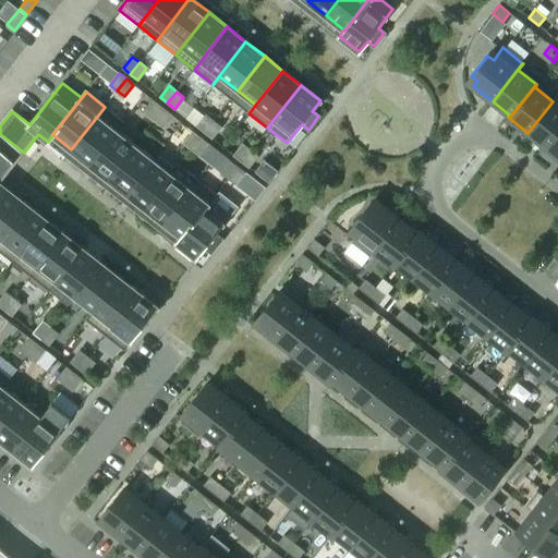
[(546,147),(557,132),(557,105),(553,101),(528,133),(546,147)]
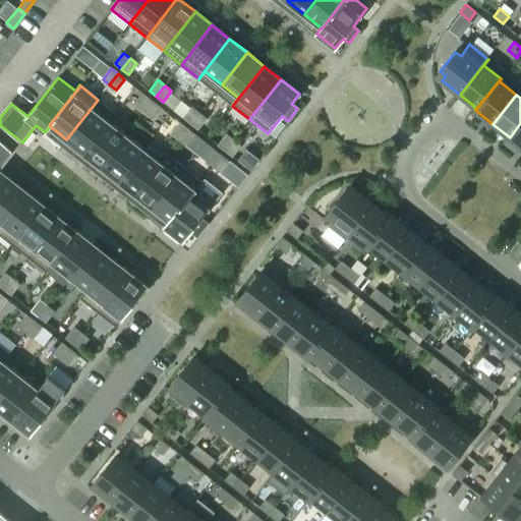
[(143,112),(153,101),(146,96),(136,106),(143,112)]
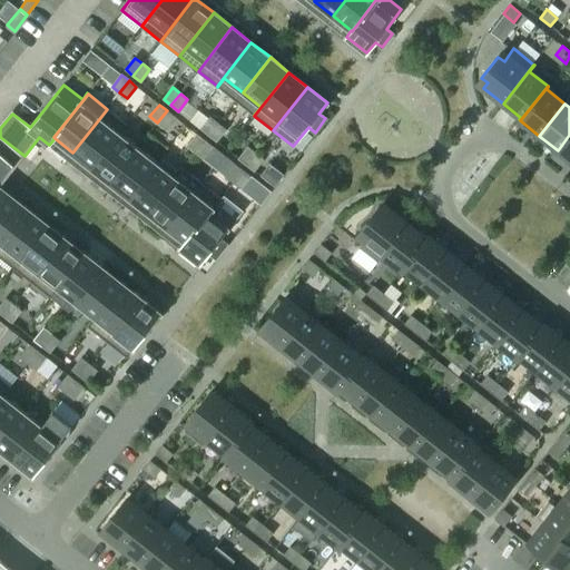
[(91,167),(126,124),(107,109),(72,153),(91,167)]
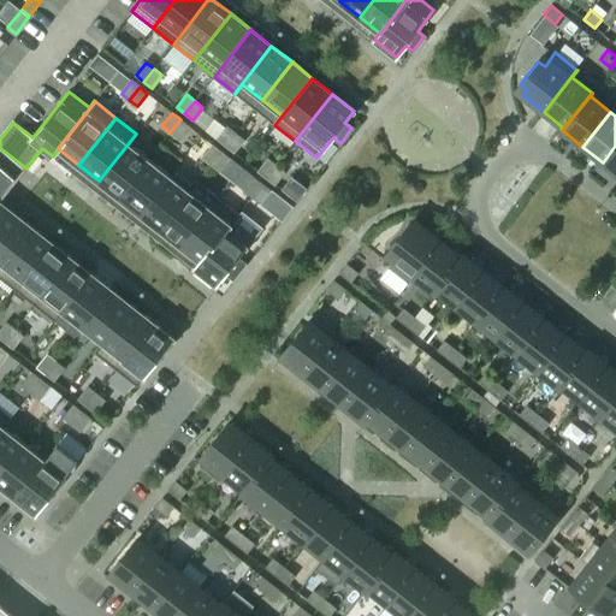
[(178,138),(188,125),(181,119),(170,132),(178,138)]
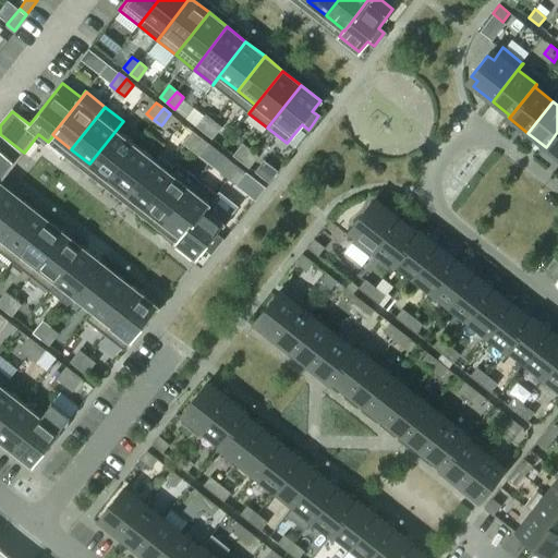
[(204,132),(214,121),(206,114),(197,126),(204,132)]
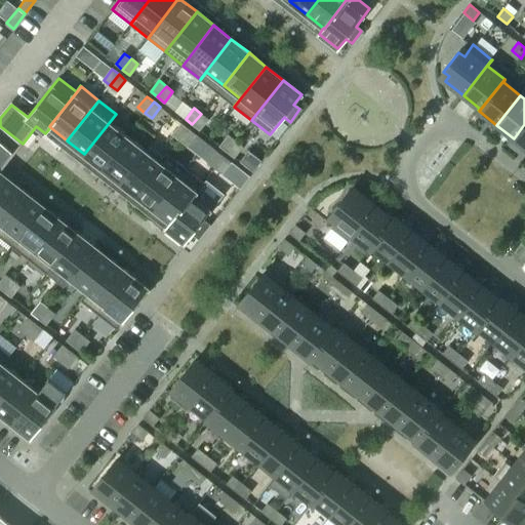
[(102,168),(127,135),(111,122),(117,115),(116,114),(84,154),(102,168)]
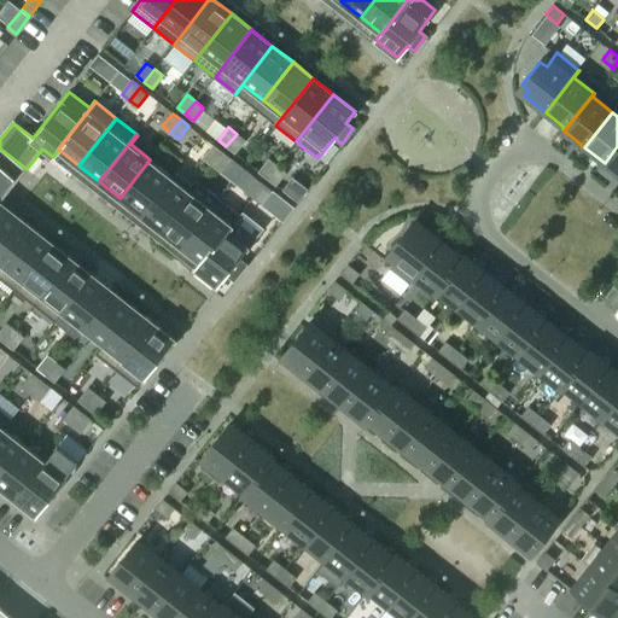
[(234,152),(244,140),(237,134),(226,146),(234,152)]
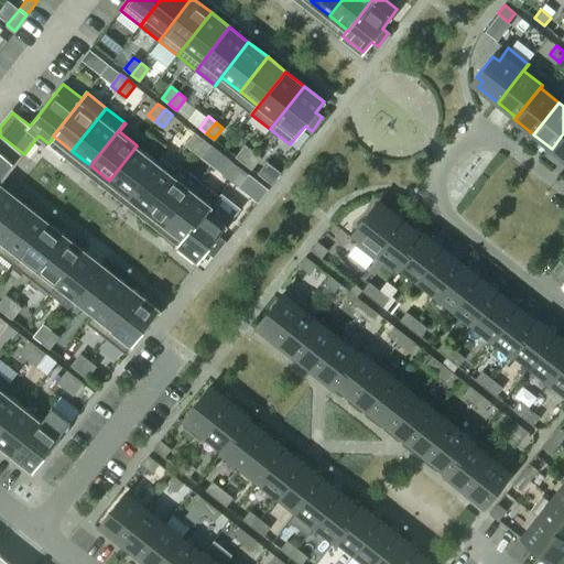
[(193,150),(202,139),(195,133),(185,144),(193,150)]
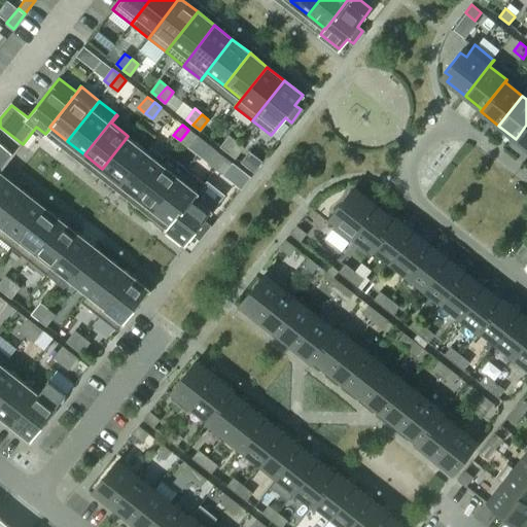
[(526,147),(526,125),(516,139),(526,147)]
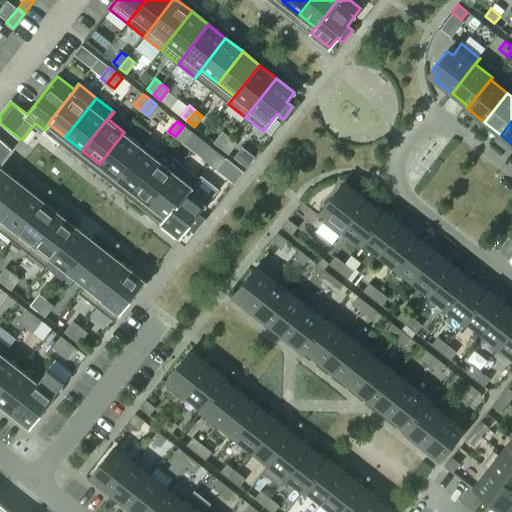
[(182,142),(190,131),(183,126),(175,136),(182,142)]
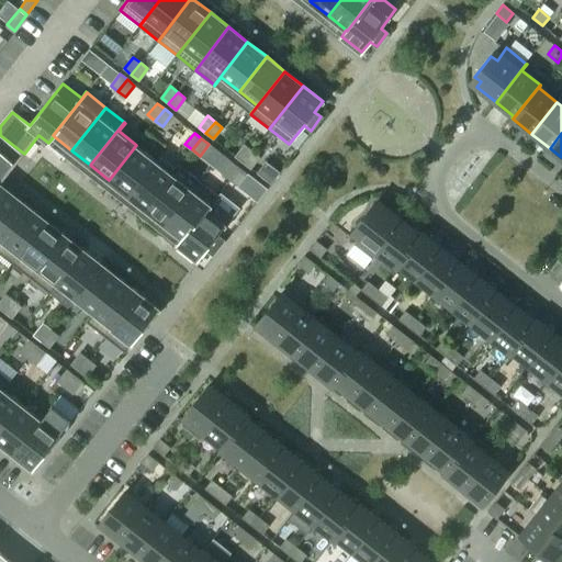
[(127,194),(155,159),(136,145),(109,180),(127,194)]
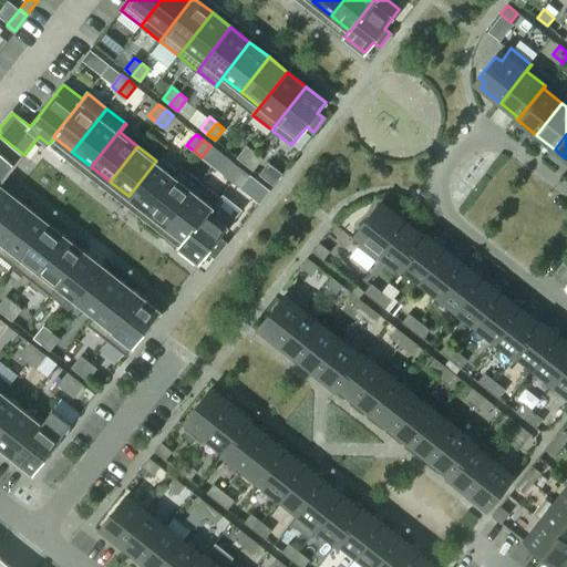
[(245,164),(254,152),(247,146),(237,158),(245,164)]
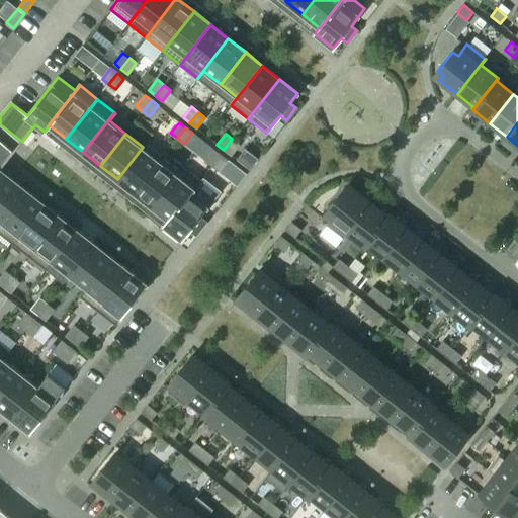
[(231,155),(239,145),(232,139),(224,150),(231,155)]
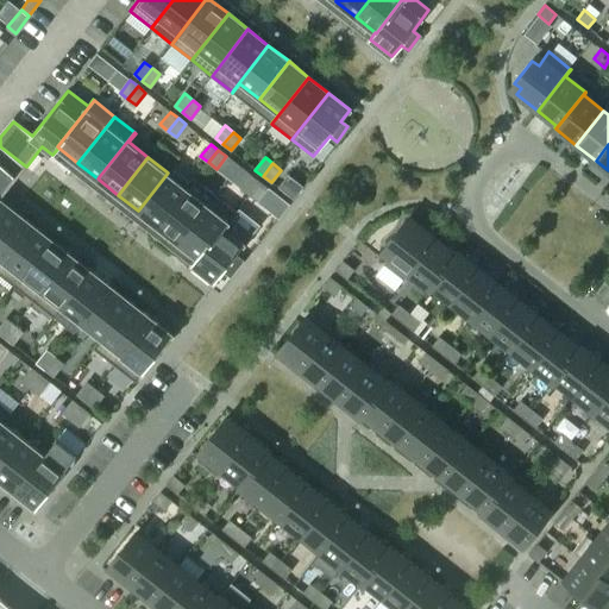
[(0,219),(10,207),(0,199),(17,179),(0,165),(0,219)]
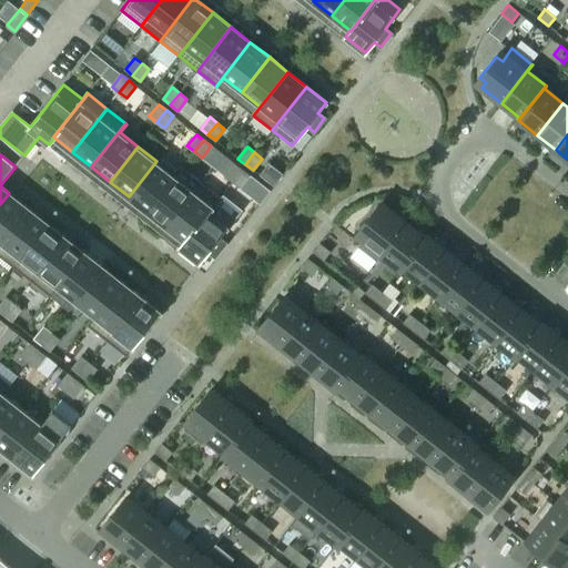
[(146,211),(181,168),(181,166),(174,175),(156,161),(129,196),(146,211)]
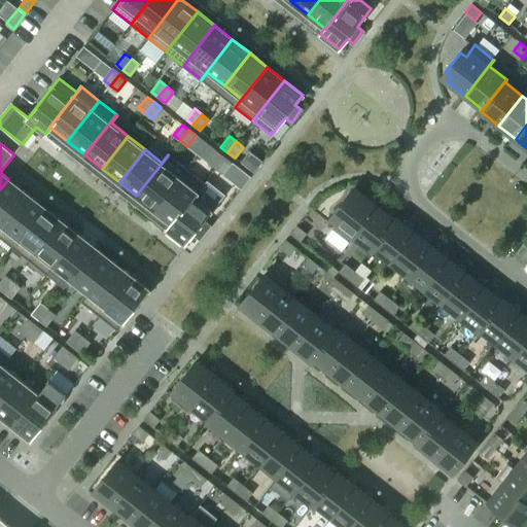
[(215,168),(223,157),(217,151),(208,163),(215,168)]
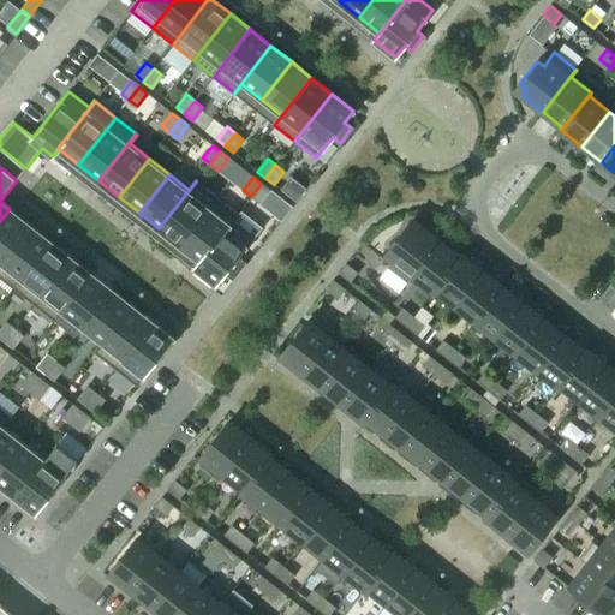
[(180,245),(218,197),(196,181),(159,228),(180,245)]
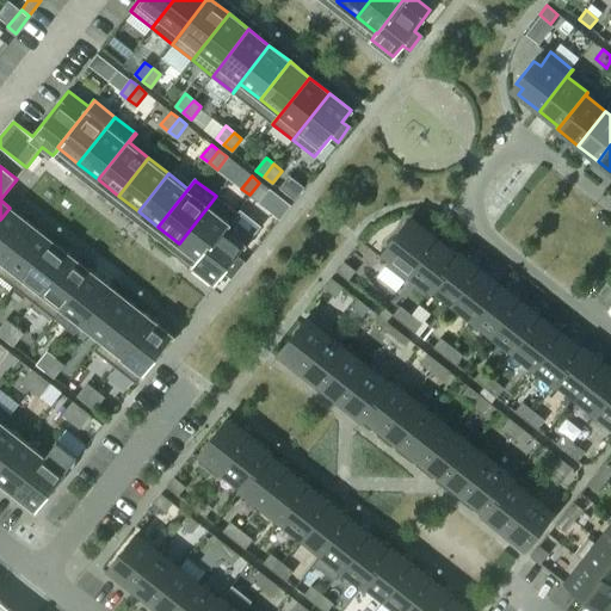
[(258,202),(267,189),(259,183),(250,195),(258,202)]
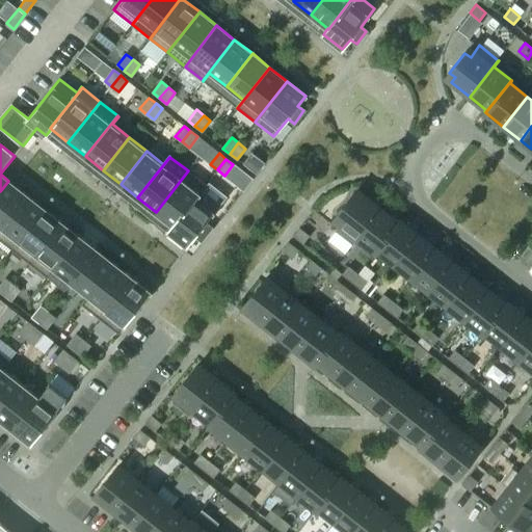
[(168,232),(206,185),(188,170),(156,212),(173,224),(167,231),(168,232)]
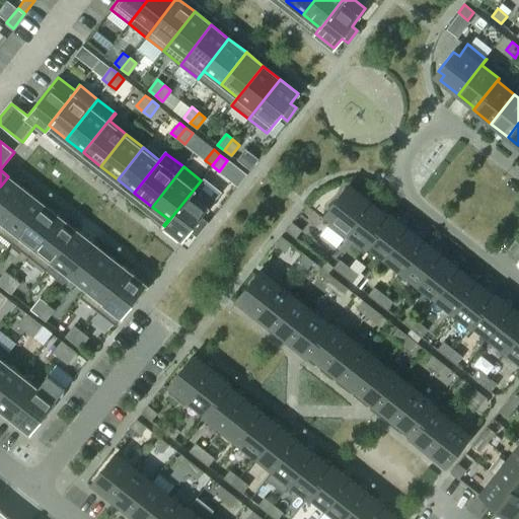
[(0,222),(25,190),(8,176),(0,187),(0,222)]
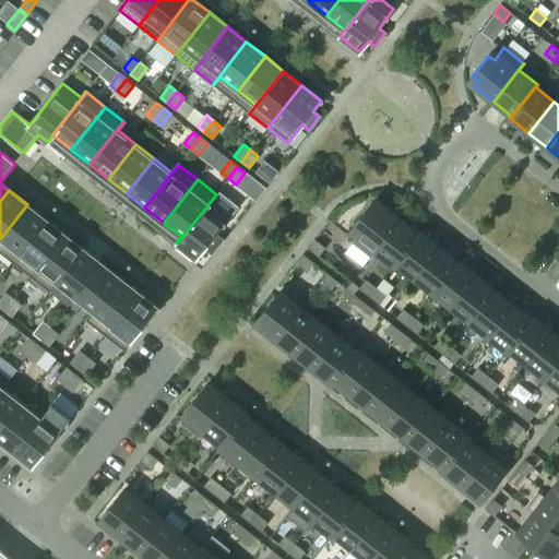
[(215,235),(230,216),(212,201),(217,194),(216,194),(177,244),(197,259),(205,248),(212,253),(222,239),(215,235)]
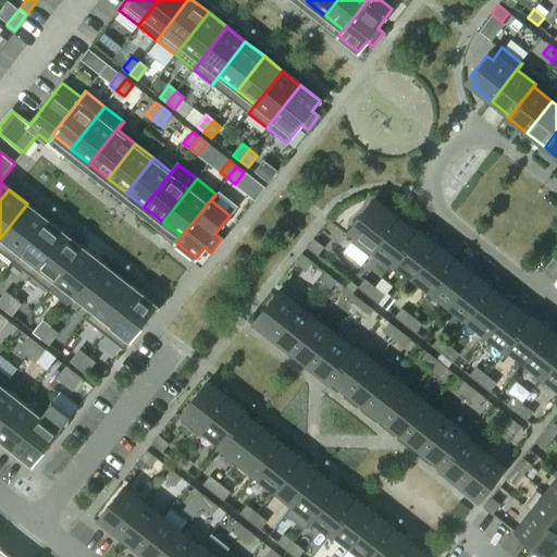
[(369,257),(399,218),(380,202),(375,209),(370,203),(354,224),(359,230),(349,242),(369,257)]
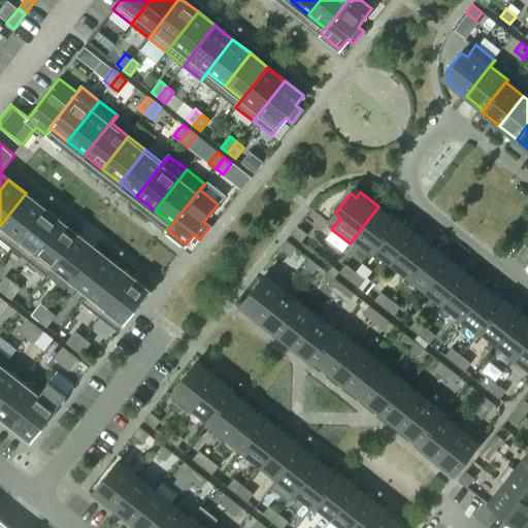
[(0,238),(11,248),(43,207),(26,193),(0,226),(0,238)]
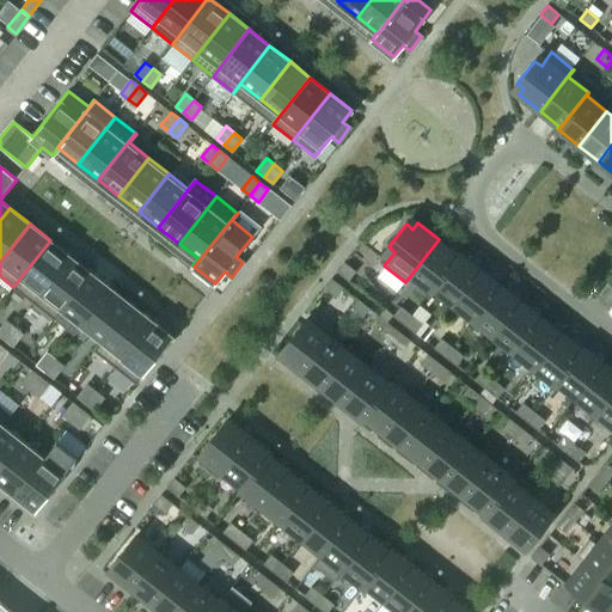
[(432,291),(460,254),(459,252),(458,255),(439,239),(405,282),(407,282),(412,275),(432,291)]
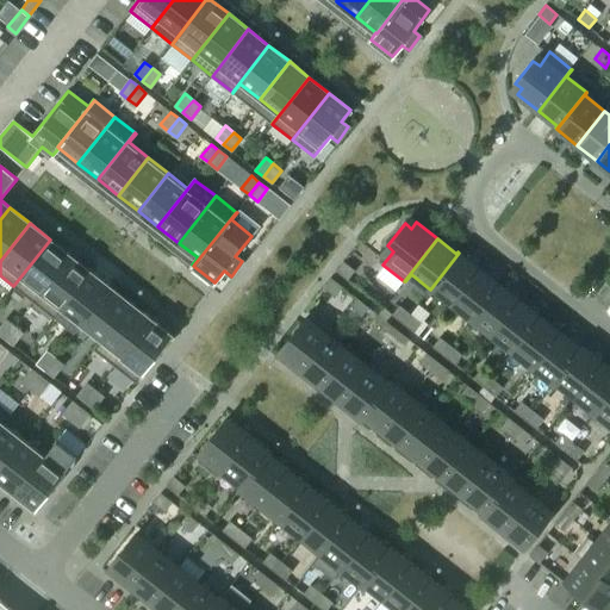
[(33,302),(70,255),(50,240),(13,286),(33,302)]
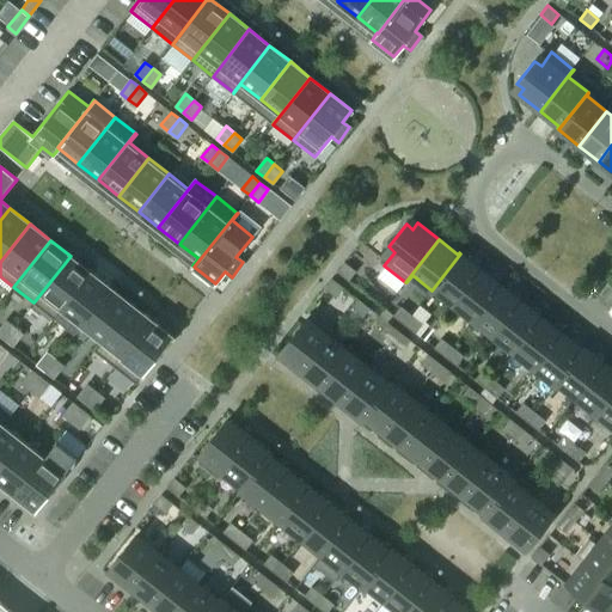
[(453,305),(481,270),(460,254),(432,291),(433,292),(434,289),(453,305)]
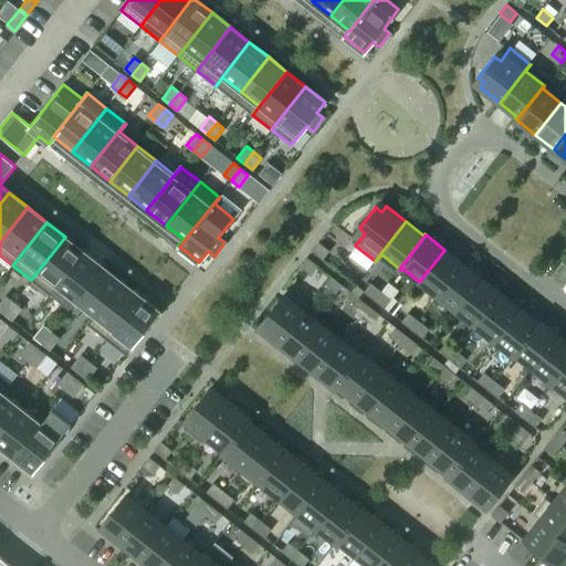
[(50,295),(84,251),(65,237),(31,280),(50,295)]
